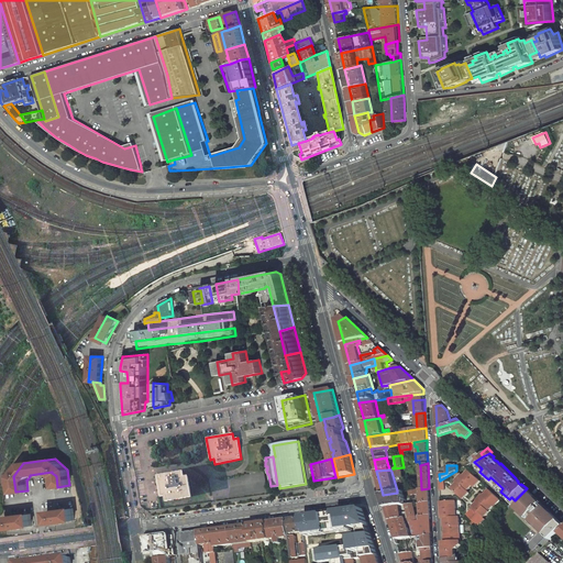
[(161,474),(156,475),(159,497),(164,496),(165,501),(191,496),(187,475),(184,476),(183,471),(161,474)]
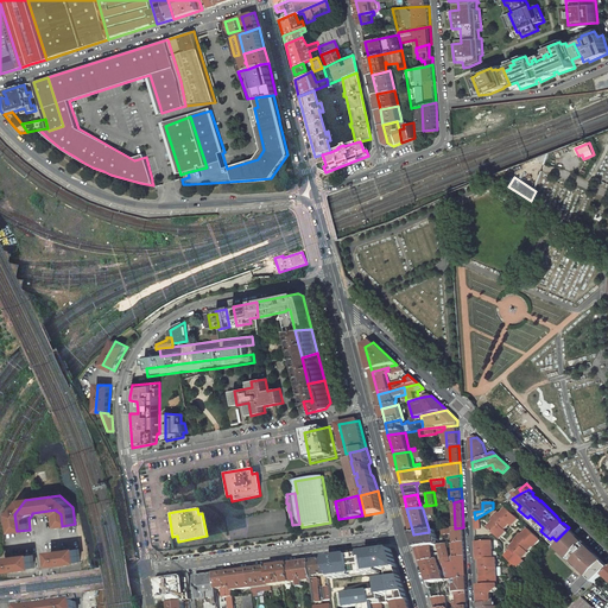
[(519,519),(507,508),(501,514),(499,512),(493,519),(495,521),(488,527),(500,539),(507,532),(505,530),(511,524),(513,526),(519,519)]
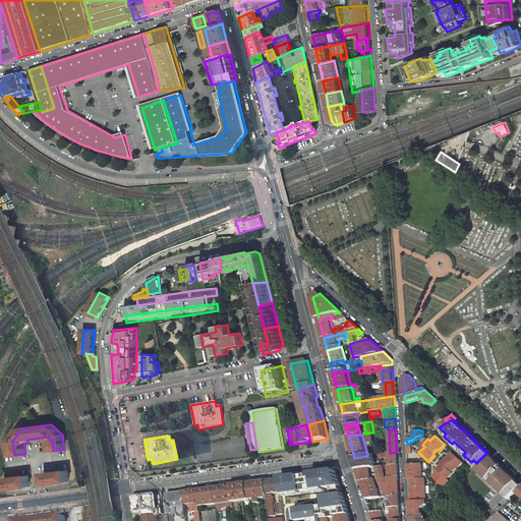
[(390,453),(388,453),(389,465),(398,464),(397,452),(390,453)]
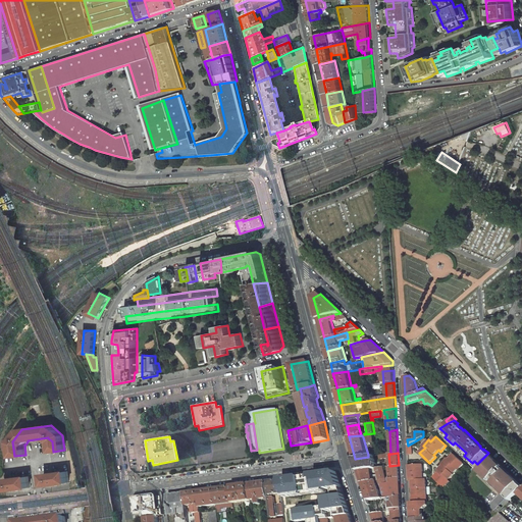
[(507,470),(507,471),(504,468),(504,467),(499,462),(499,463),(488,453),(477,464),(476,466),(480,471),(479,472),(499,489),(500,490),(499,490),(504,494),(507,498),(507,497),(512,502),(519,494),(521,490),(521,485),(519,483),(520,483),(512,475),(507,470)]
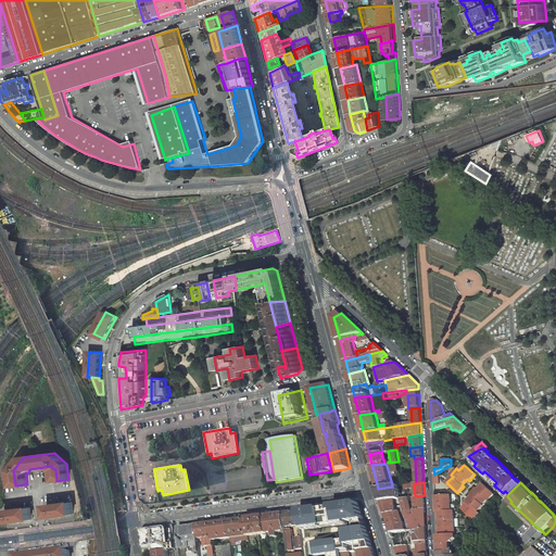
[(494,494),(483,483),(478,490),(477,489),(471,494),(472,495),(467,502),(468,503),(463,508),(470,515),(467,518),(470,520),(472,518),(474,519),(479,513),(478,512),(483,505),(482,505),(488,498),(489,500),(494,494)]
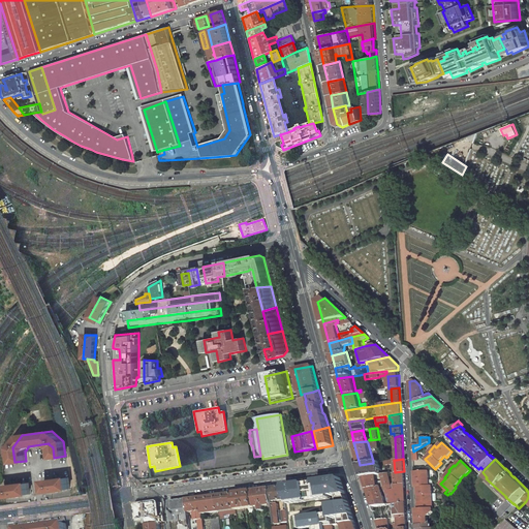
[(373,463),(360,465),(364,477),(380,474),(381,474),(379,463),(376,463),(373,463)]
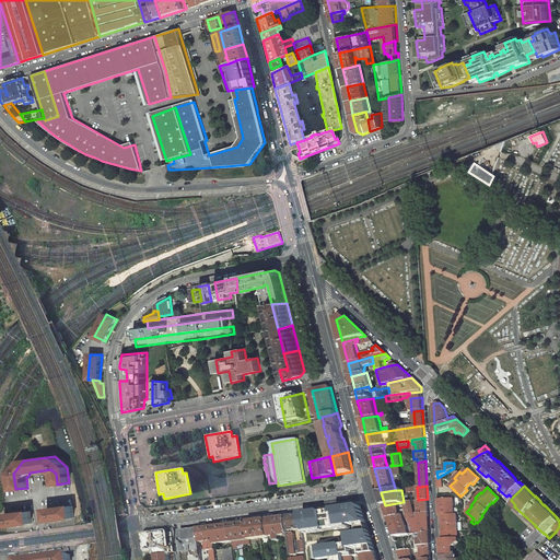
[(407,514),(409,522),(420,521),(420,518),(429,517),(428,499),(418,500),(419,514),(415,514),(412,501),(404,502),(406,509),(407,514)]
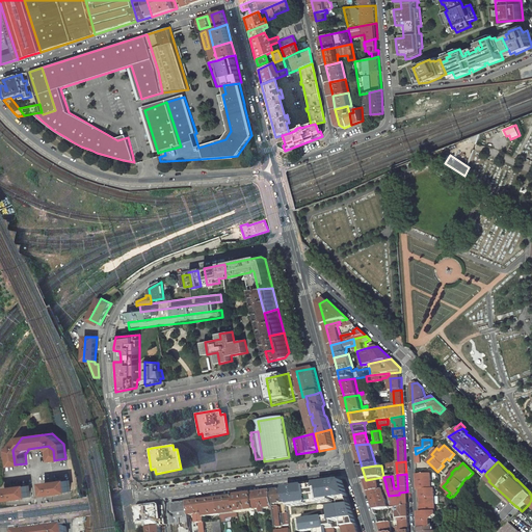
[(435,515),(435,511),(434,488),(431,488),(431,476),(428,474),(417,474),(418,489),(420,489),(421,497),(421,504),(421,512),(419,512),(419,515),(420,528),(430,527),(431,527),(431,520),(435,515)]
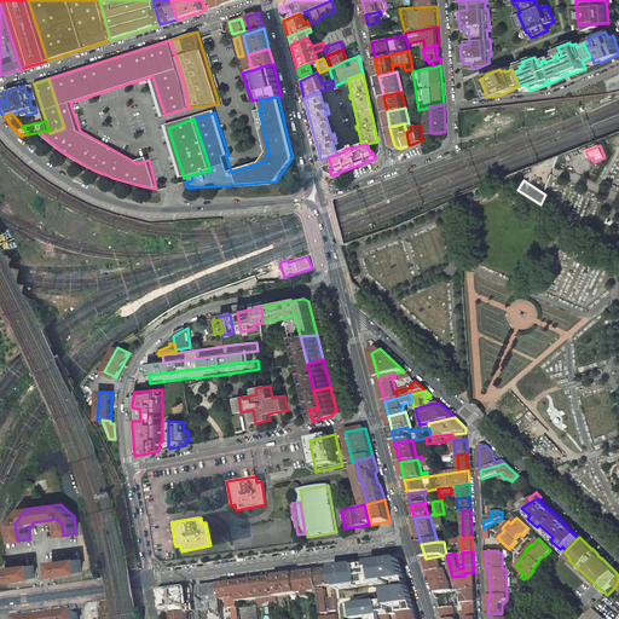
[(445,555),(426,559),(429,572),(450,568),(449,562),(440,563),(440,561),(446,560),(445,555)]
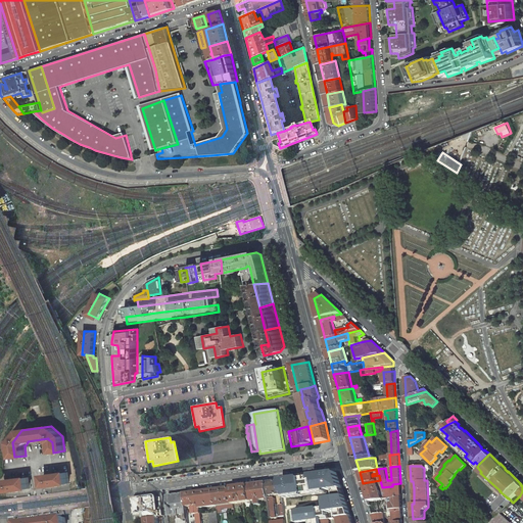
[(67,472),(44,475),(45,486),(69,483),(67,472)]
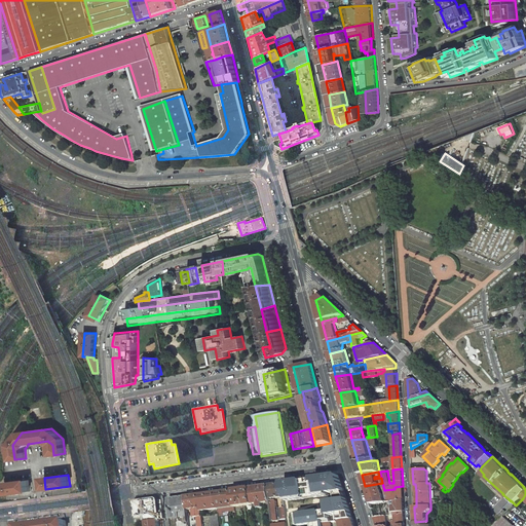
[(341,475),(315,478),(317,494),(318,497),(331,495),(331,493),(336,493),(345,492),(346,491),(341,475)]
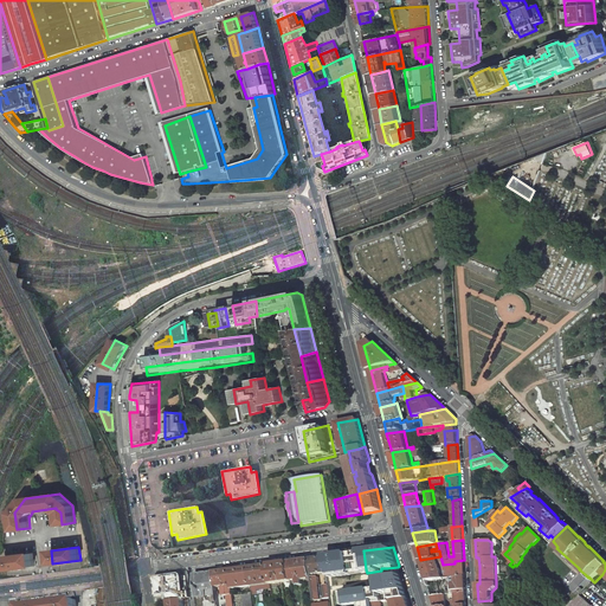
[(363,550),(350,553),(353,572),(366,569),(363,550)]
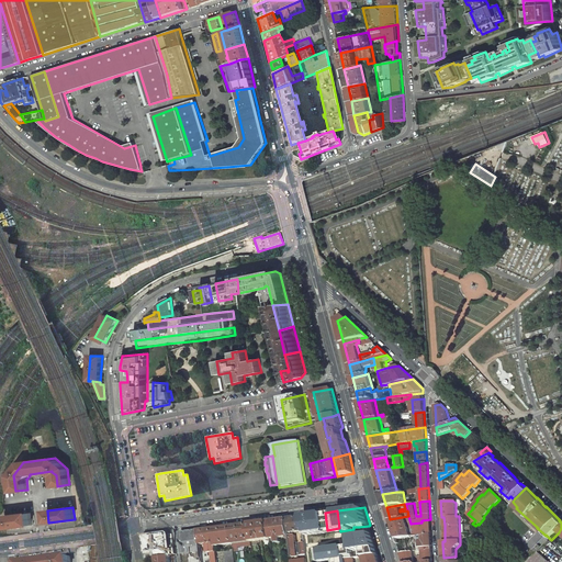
[(31,513),(4,516),(7,528),(32,525),(31,513)]
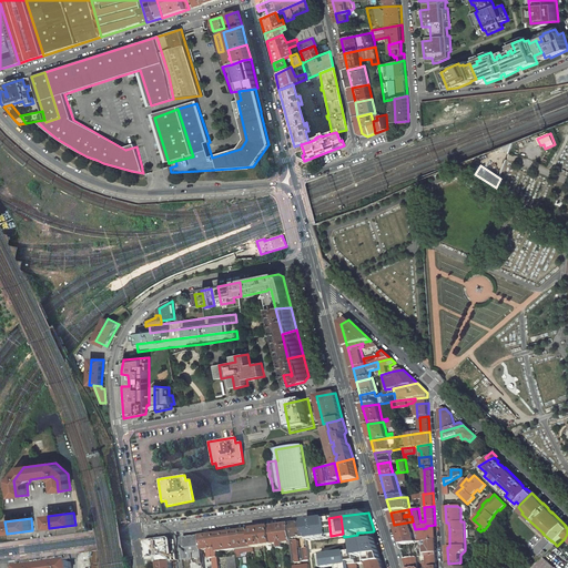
[(328,518),(306,520),(308,537),(310,537),(311,537),(312,541),(331,538),(331,536),(328,518)]
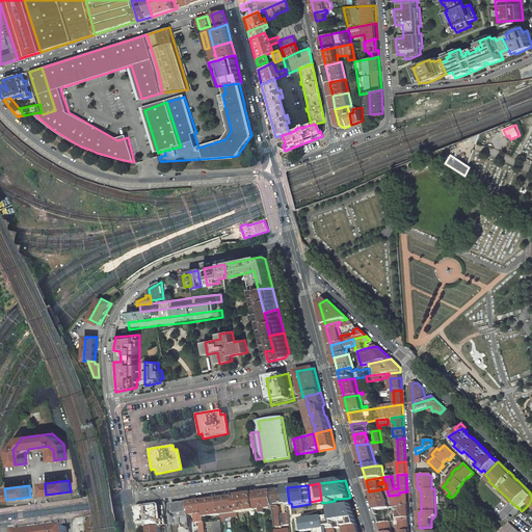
[(286,488),(272,490),(273,504),(280,504),(288,503),(286,488)]
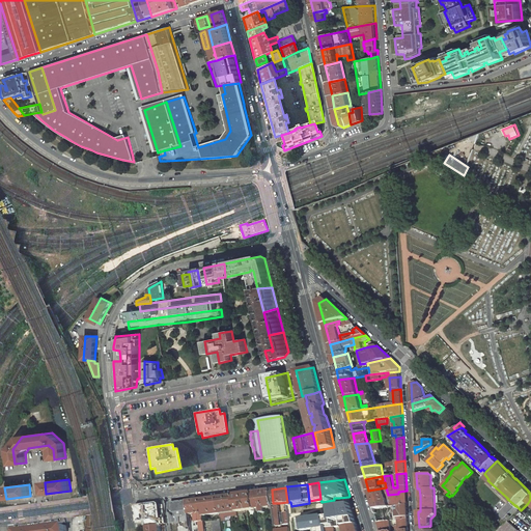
[(386,487),(368,491),(374,509),(388,507),(385,496),(389,495),(388,495),(386,487)]
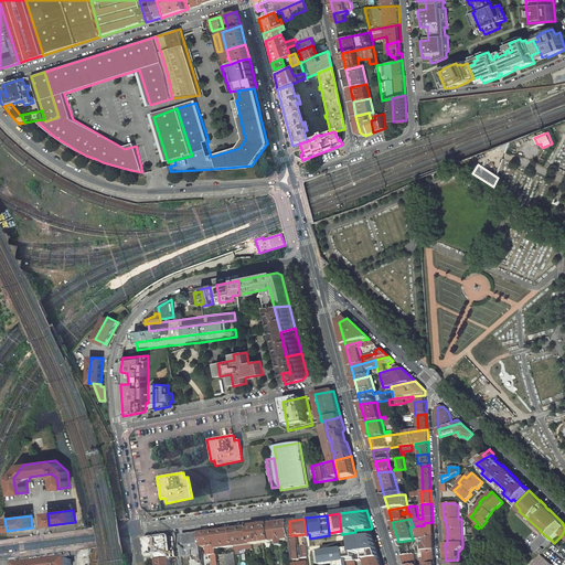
[(289,521),(269,524),(272,542),(278,541),(279,546),(284,545),(283,540),(290,539),(290,535),(289,521)]
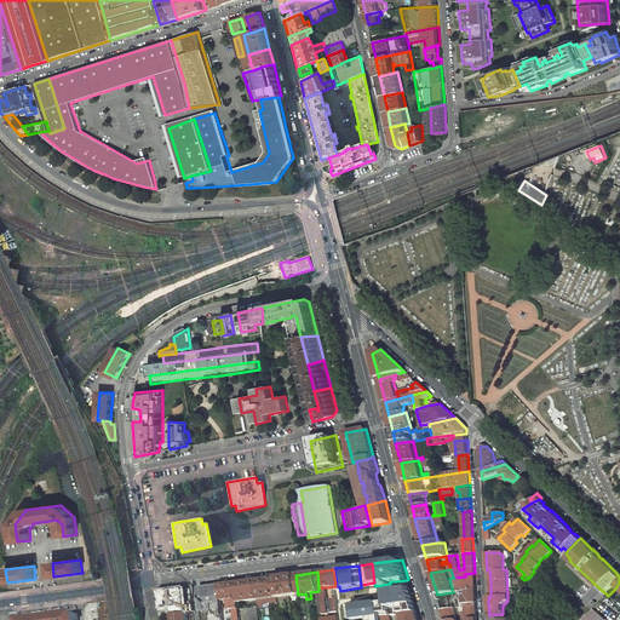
[(453,578),(454,578),(458,591),(461,591),(476,590),(475,573),(465,574),(465,577),(453,578)]
